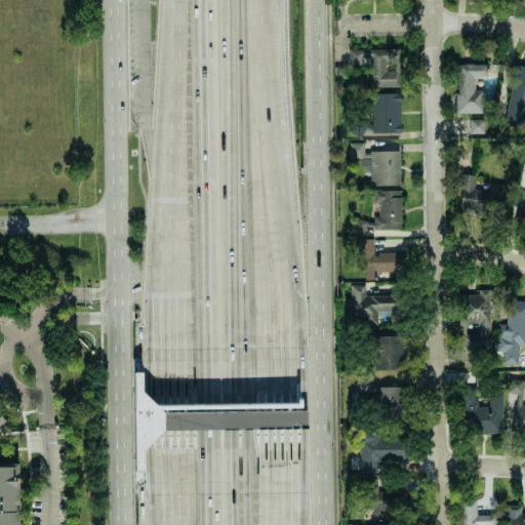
[(398,48),(349,49),(349,65),(368,65),(369,87),(400,86),(398,48)]
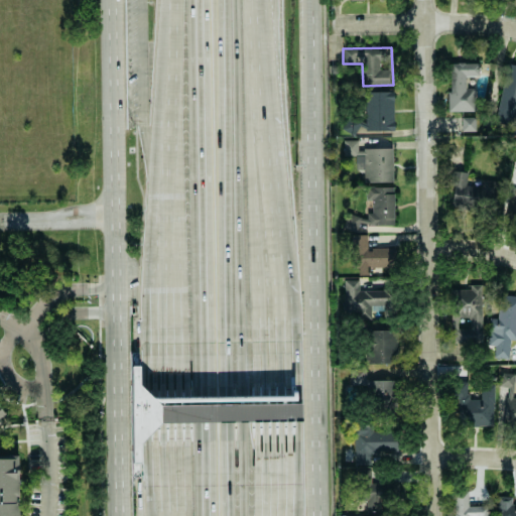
[(478,62),(447,62),(447,111),(475,111),(475,88),(466,88),(466,76),(478,76),(478,62)]
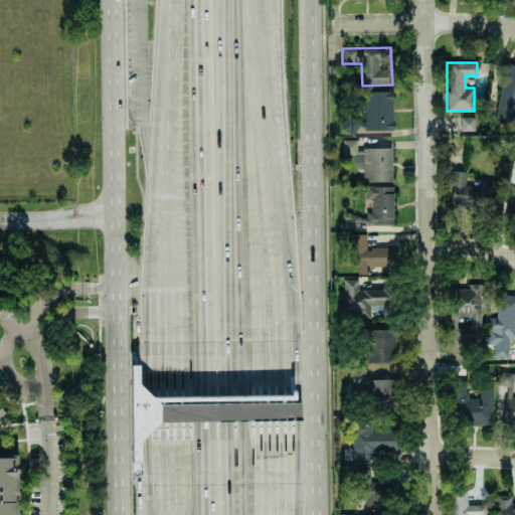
[(392,91),(363,92),(364,130),(393,130),(392,91)]
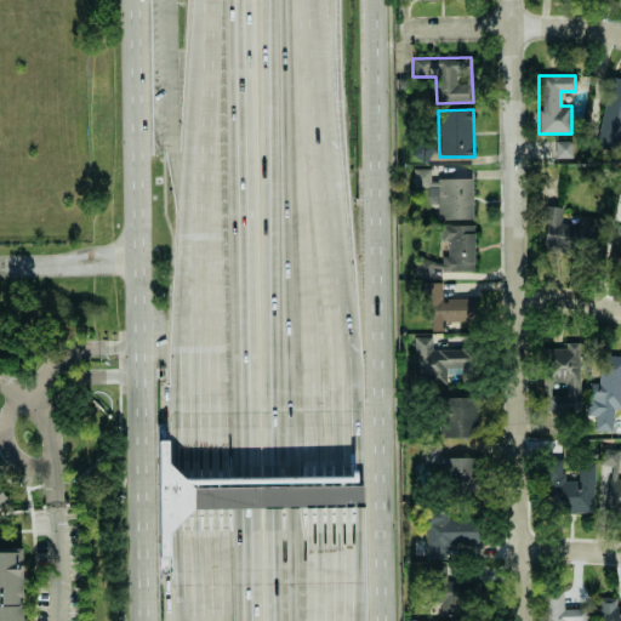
[(571,141),(554,141),(556,158),(571,158),(571,141)]
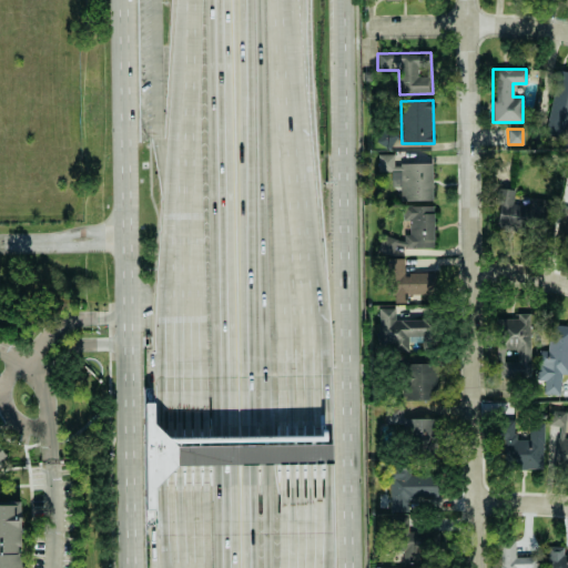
[(377,170),(394,170),(393,154),(377,154),(377,170)]
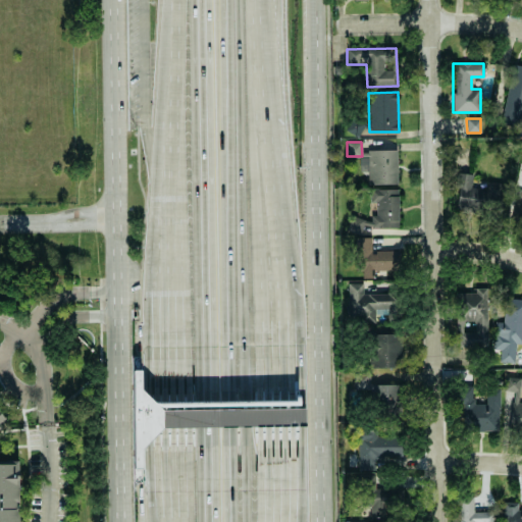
[(397,149),(368,150),(369,184),(397,184),(397,149)]
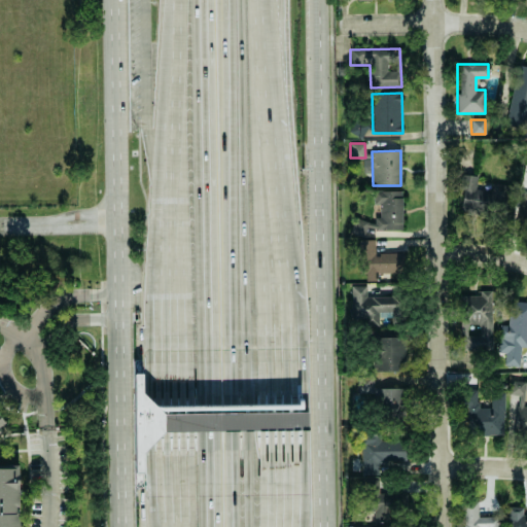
[(491,183),(491,190),(476,189),(477,176),(463,174),(459,209),(511,214),(513,185),(491,183)]
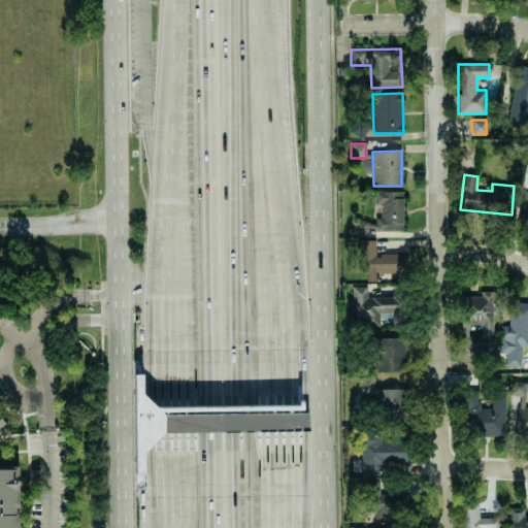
[(403,191),(374,191),(374,203),(381,203),(380,218),(376,218),(376,230),(402,230),(403,191)]
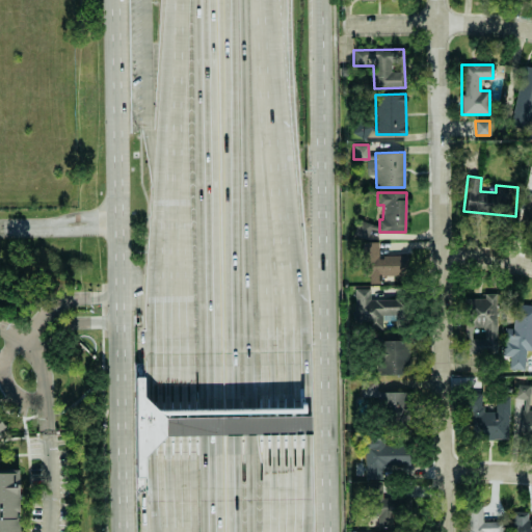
[(378,231),(378,222),(358,223),(358,237),(370,237),(370,231),(378,231)]
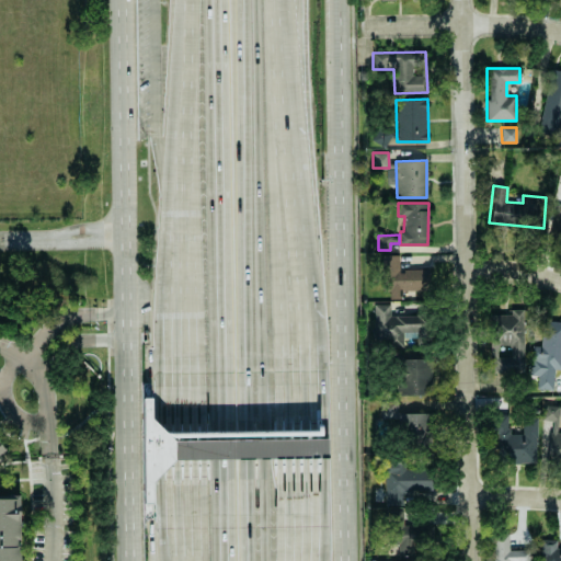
[(430,268),(399,270),(399,254),(382,255),(385,299),(403,298),(403,293),(431,292),(430,268)]
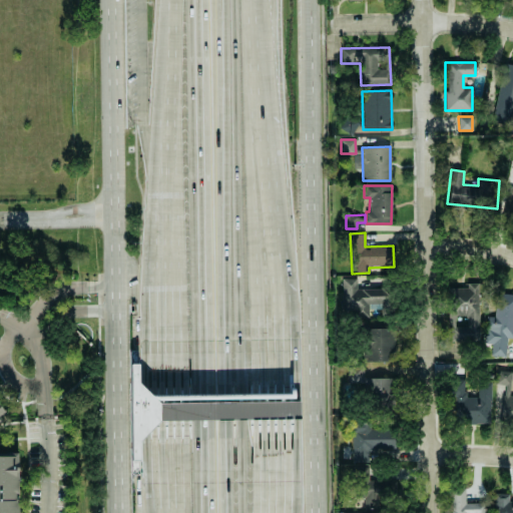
[(342,311),(387,311),(387,289),(357,289),(357,278),(342,278),(342,311)]
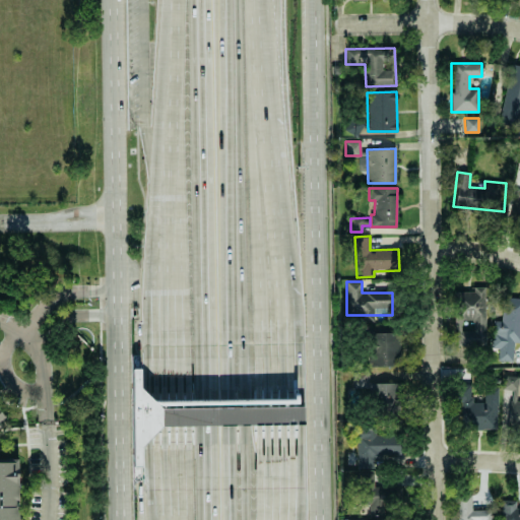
[(486,345),(485,286),(472,286),(472,290),(456,291),(456,320),(473,320),(473,330),(458,330),(458,345),(486,345)]
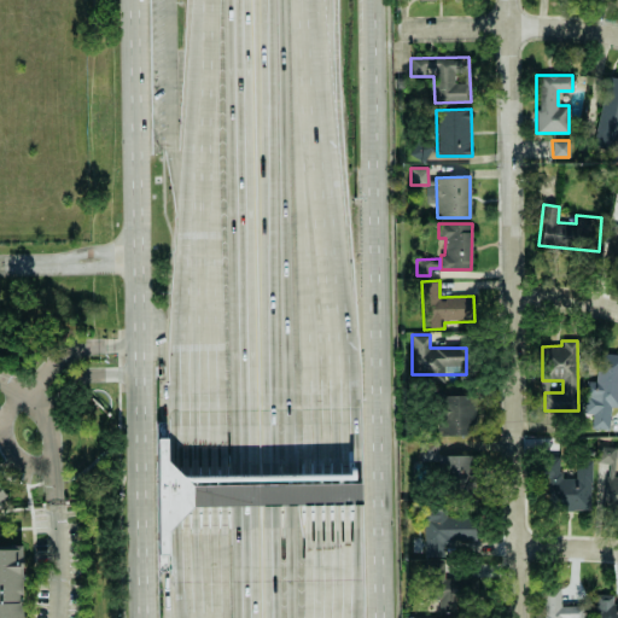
[(617,407),(617,353),(598,353),(596,380),(587,380),(584,414),(592,415),(590,429),(608,430),(610,407),(617,407)]
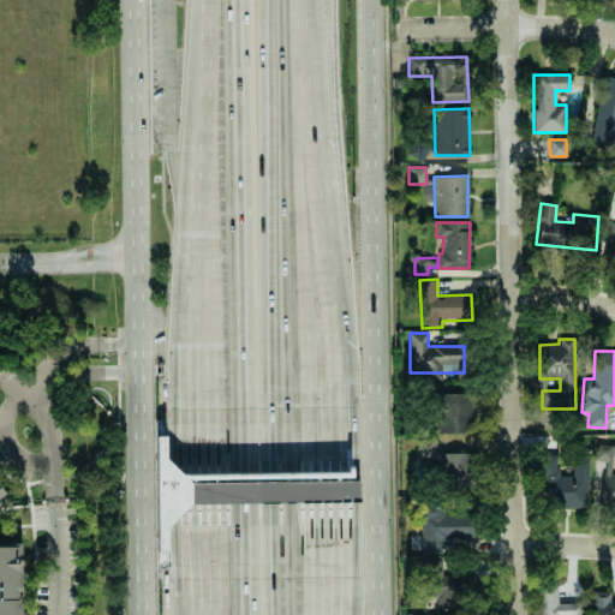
[(441,433),(473,431),(473,393),(440,394),(441,433)]
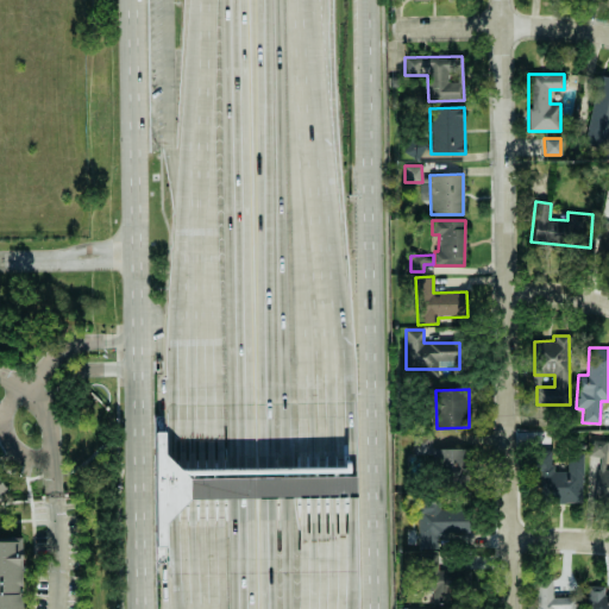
[(466,478),(466,449),(431,449),(431,431),(413,431),(413,462),(438,462),(438,478),(466,478)]
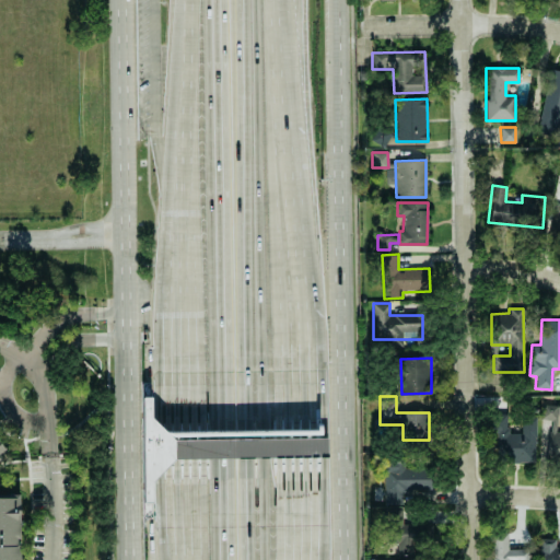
[(559,432),(556,432),(557,413),(559,413),(559,405),(541,405),(540,419),(549,420),(546,462),(559,463),(559,432)]
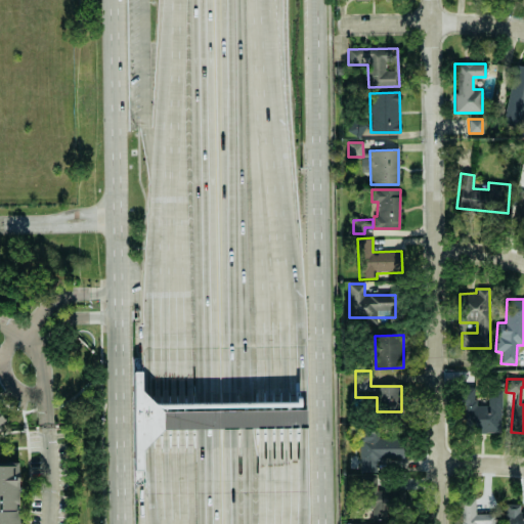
[(500,432),(501,390),(487,390),(487,405),(474,405),(474,388),(465,388),(465,431),(500,432)]
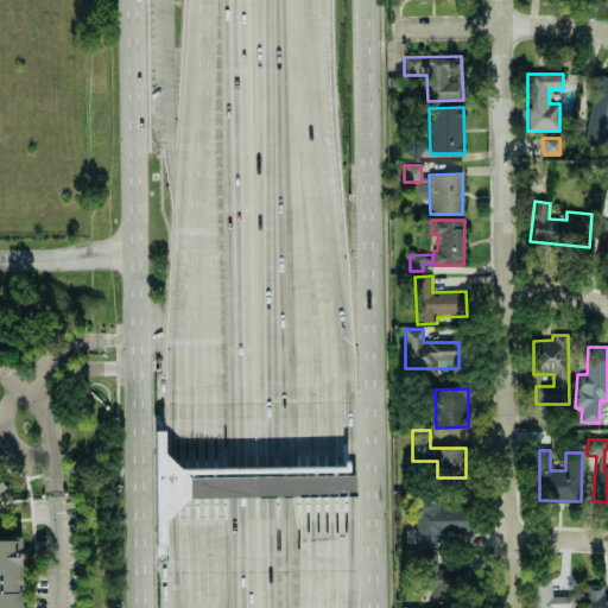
[(416,548),(438,548),(438,532),(467,532),(468,505),(417,504),(416,548)]
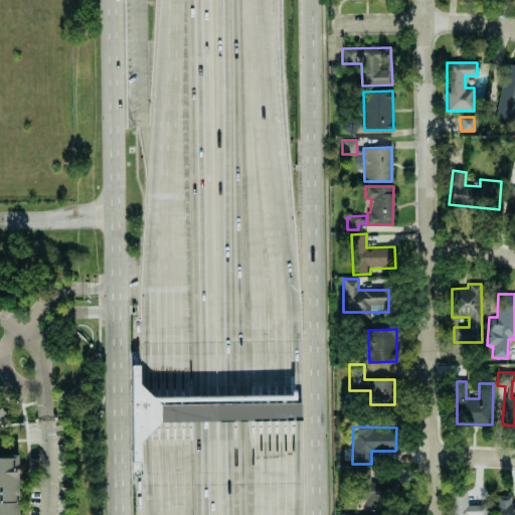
[(0,514),(0,454),(18,454),(18,514),(0,514)]
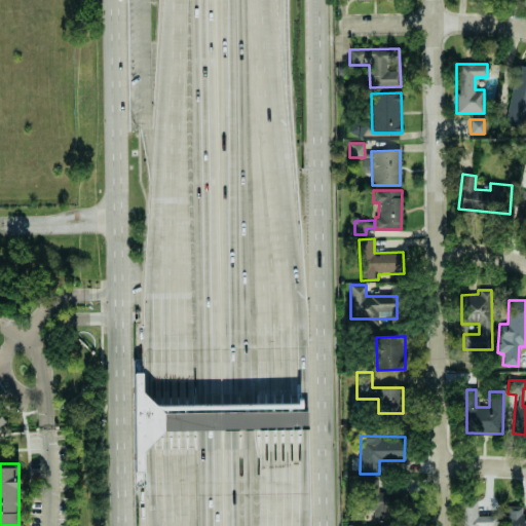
[(405,511),(405,491),(382,492),(381,478),(368,479),(369,521),(388,520),(388,511),(405,511)]
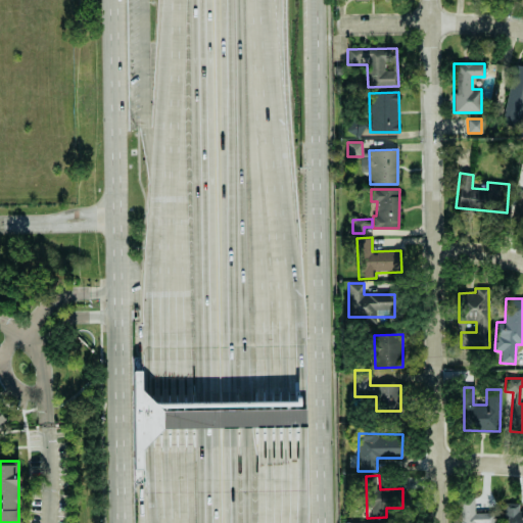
[(460,522),(492,522),(492,512),(474,513),(474,496),(460,497),(460,522)]
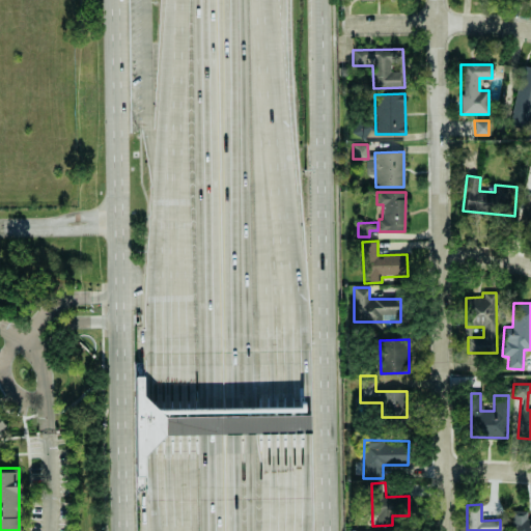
[(530,530),(530,511),(529,511),(511,510),(510,530),(530,530)]
